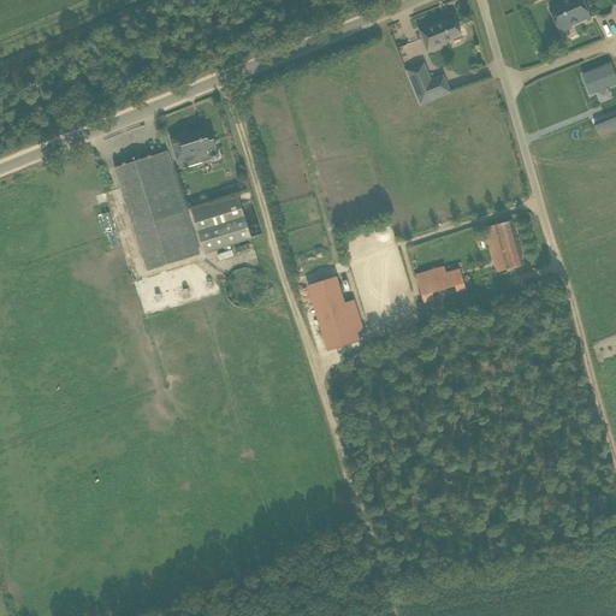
[(560,28),(570,23),(572,25),(591,17),(582,0),(563,0),(562,0),(563,3),(550,9),(558,29),(560,28)]
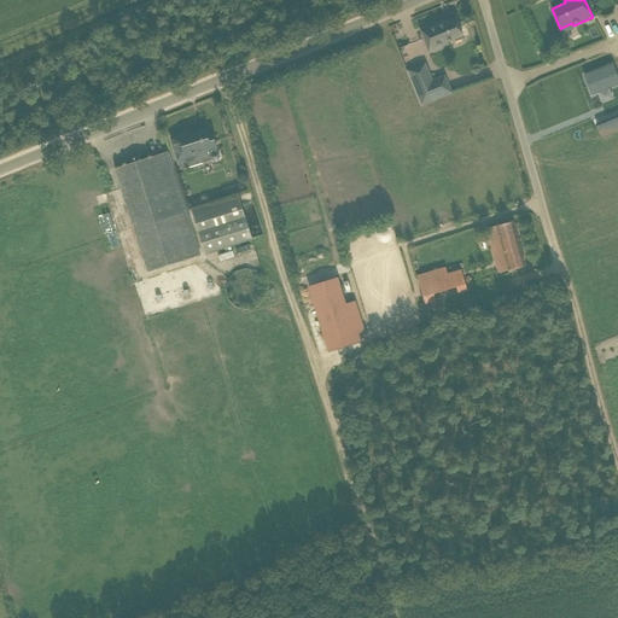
[(421,30),(430,52),(448,44),(448,42),(464,36),(456,18),(444,23),(443,21),(421,30)]
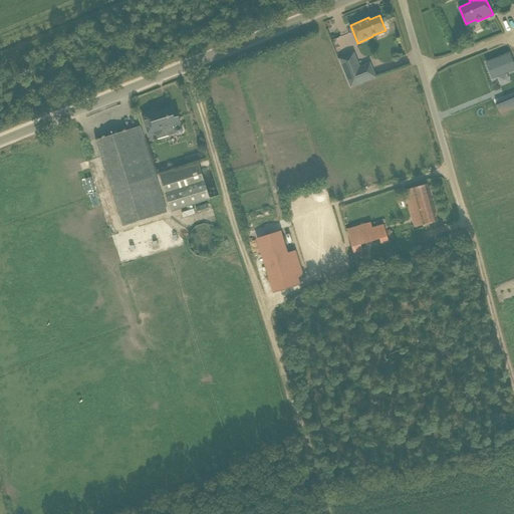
[(344,56),(338,58),(350,87),(376,76),(370,61),(360,66),(354,51),(349,54),(349,55),(344,57),(344,56)]
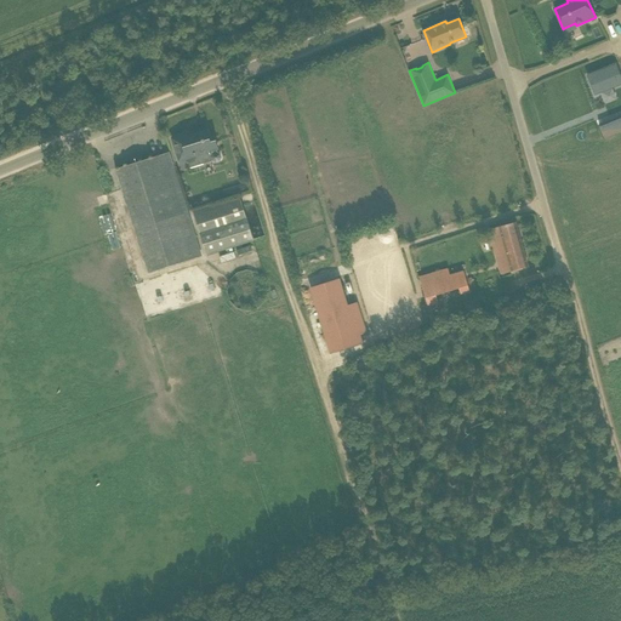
[(616,64),(587,75),(596,95),(620,85),(616,77),(620,75),(616,64)]
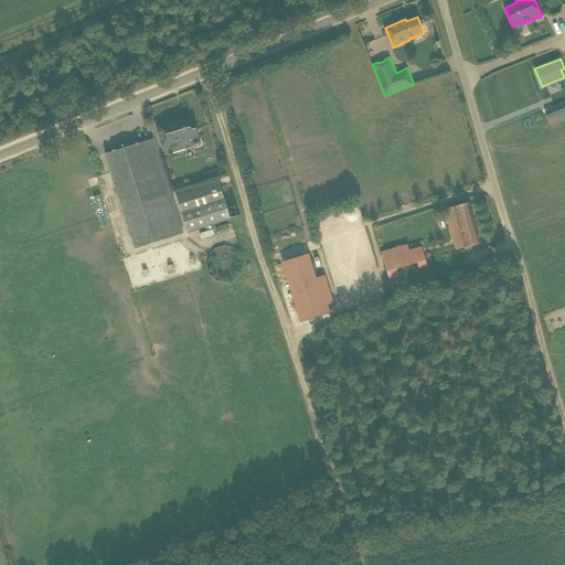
[(551,126),(564,119),(564,104),(545,113),(551,126)]
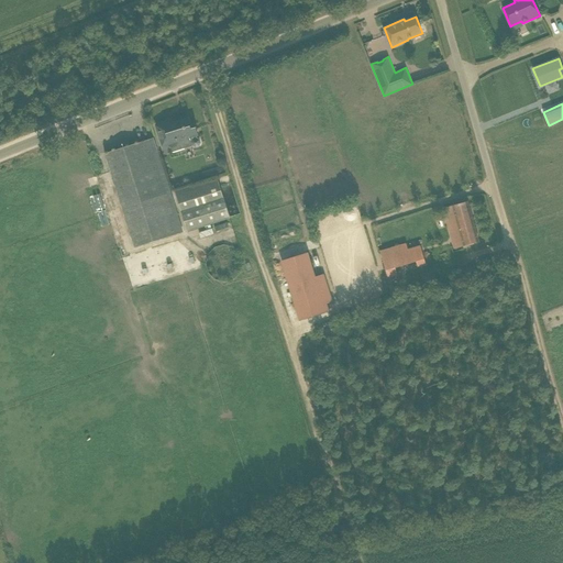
[(163,146),(191,138),(192,139),(191,142),(192,145),(196,147),(199,146),(201,143),(200,140),(197,138),(197,135),(198,135),(195,124),(190,127),(188,119),(167,125),(166,123),(167,123),(167,122),(156,125),(163,146)]
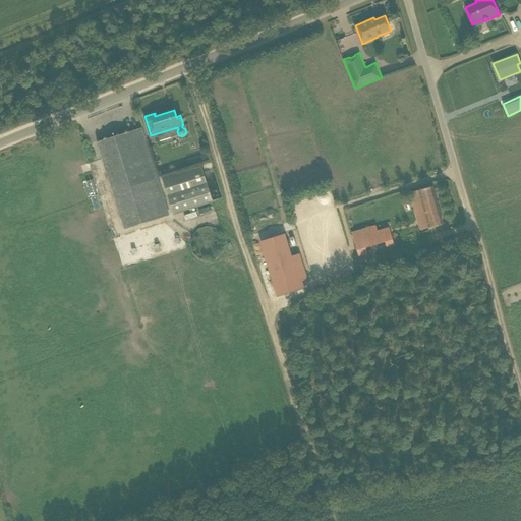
[(124,228),(166,215),(138,129),(98,141),(124,228)]
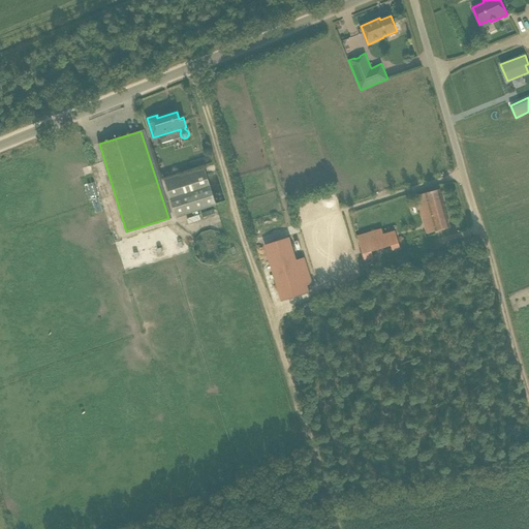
[(216,206),(205,167),(164,180),(176,218),(216,206)]
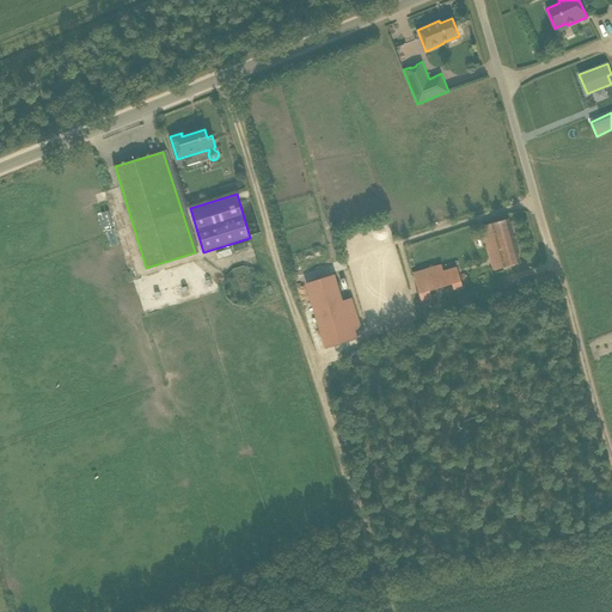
[(508,220),(489,225),(495,249),(499,248),(505,267),(520,262),(508,220)]
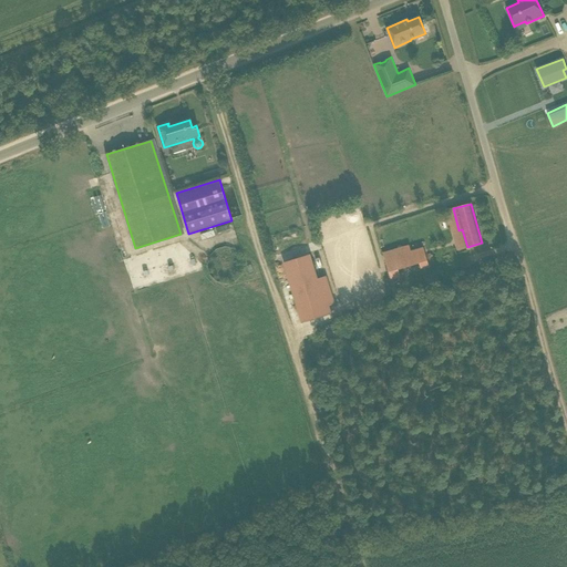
[(210,236),(196,240),(198,246),(212,240),(210,236)]
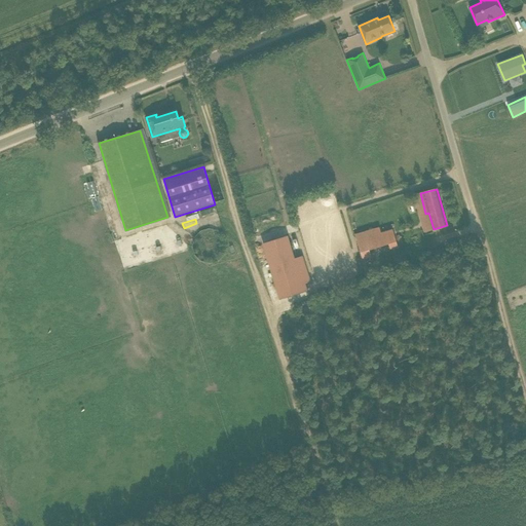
[(355,235),(362,259),(372,256),(370,250),(389,243),(390,248),(398,246),(392,230),(382,233),(380,228),(355,235)]
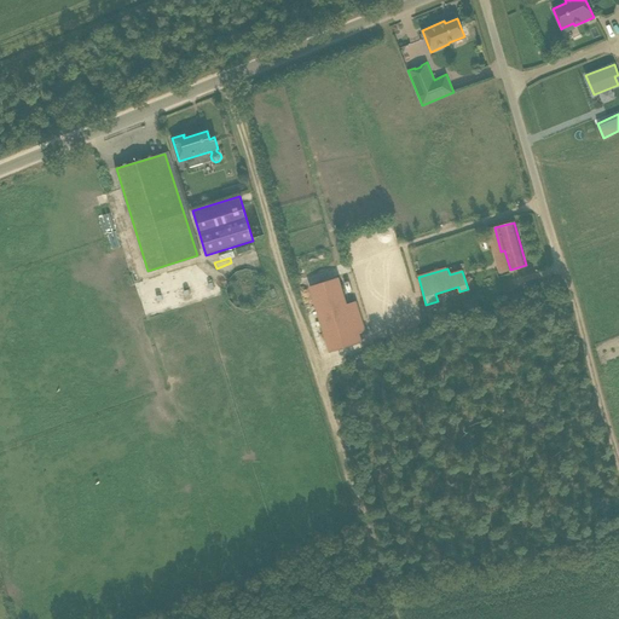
[(308,288),(328,353),(362,343),(358,334),(362,333),(353,305),(346,306),(337,278),(308,288)]
